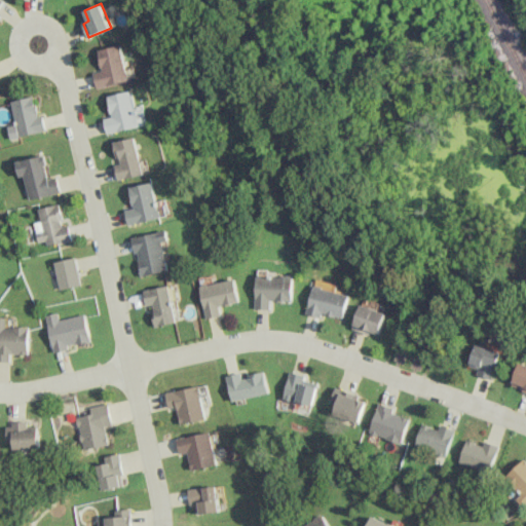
[(103,71),(96,72),(99,87),(129,80),(122,44),(98,49),(103,71)]
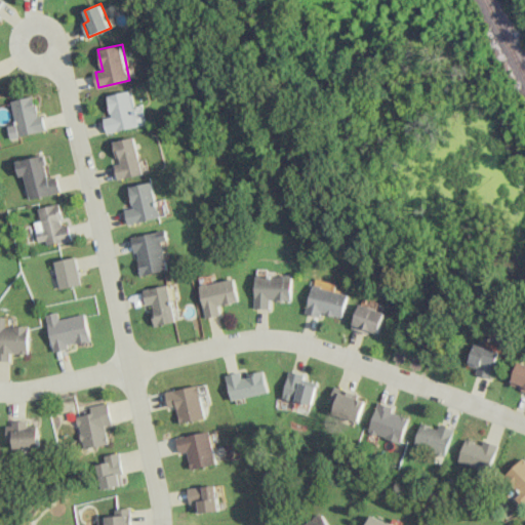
[(108,133),(140,125),(132,90),(108,95),(113,116),(105,118),(108,133)]
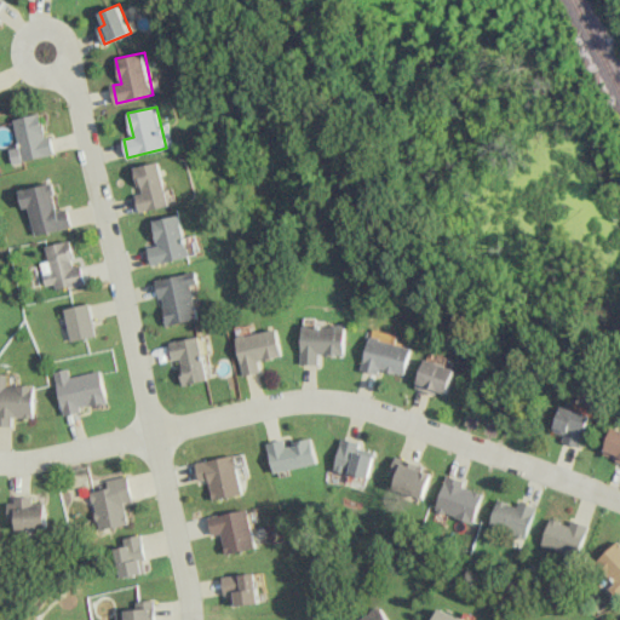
[(136,166),(141,193),(137,194),(139,211),(168,206),(161,161),(136,166)]
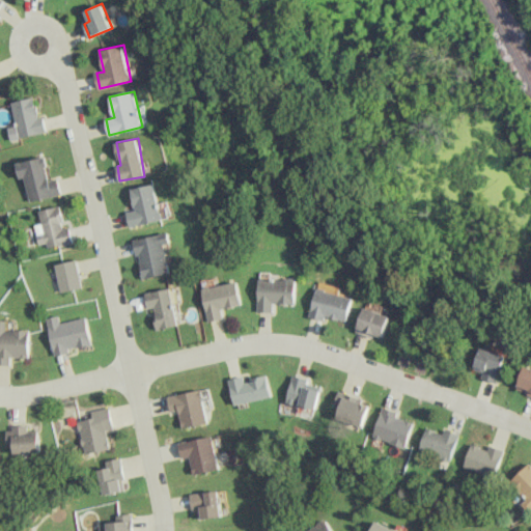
[(15,162),(18,177),(23,176),(28,201),(60,195),(57,178),(49,179),(45,157),(15,162)]
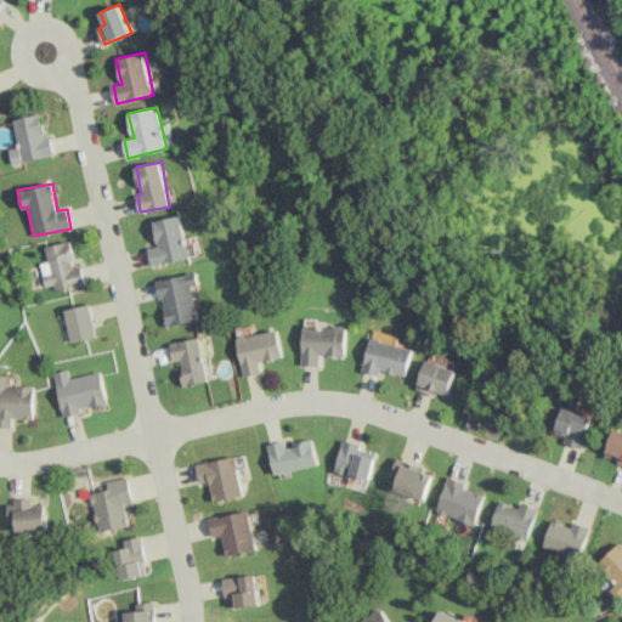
[(153,221),(158,246),(148,248),(152,266),(191,256),(180,215),(153,221)]
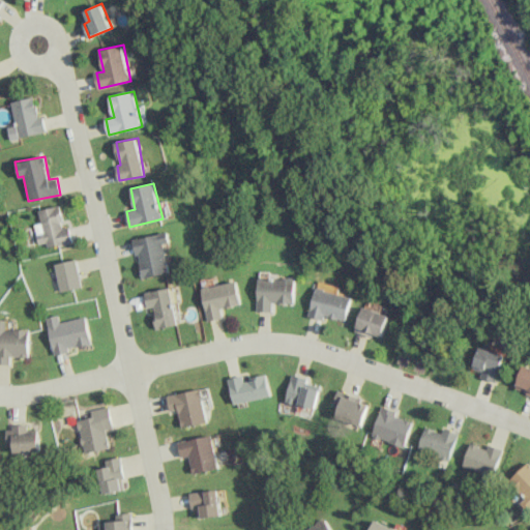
[(37,209),(40,223),(33,224),(38,247),(71,240),(68,226),(64,227),(60,205),(37,209)]
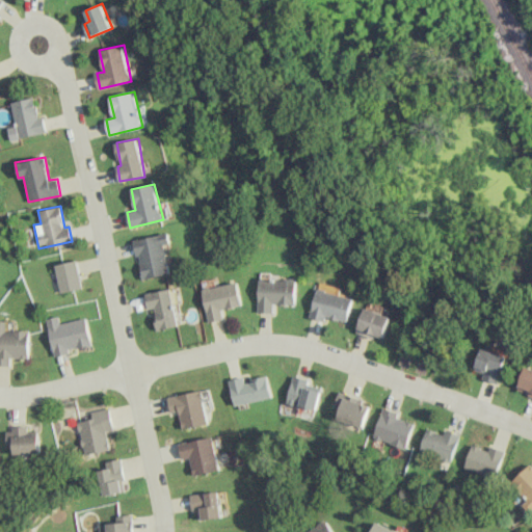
[(133,240),(142,280),(171,273),(164,245),(171,243),(168,232),(133,240)]
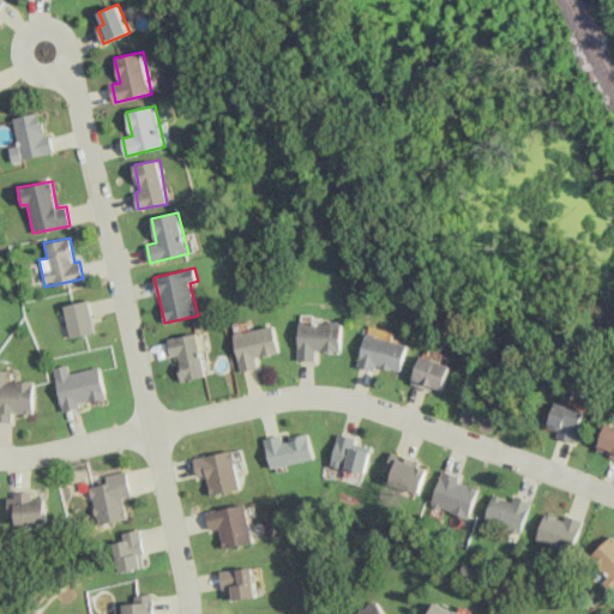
[(67,337),(94,333),(90,301),(64,304),(67,337)]
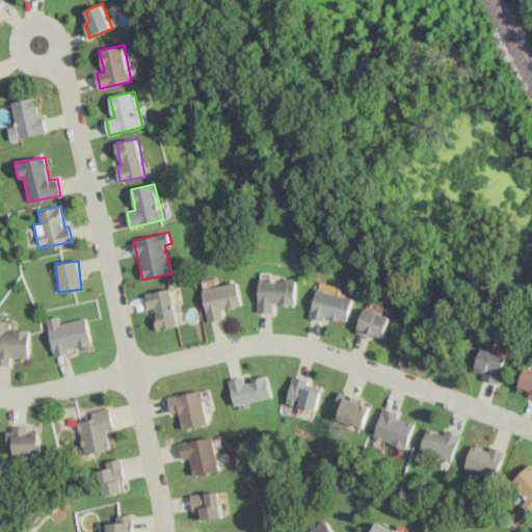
[(297,304),(297,278),(260,278),(260,313),(275,313),(275,303),(297,304)]
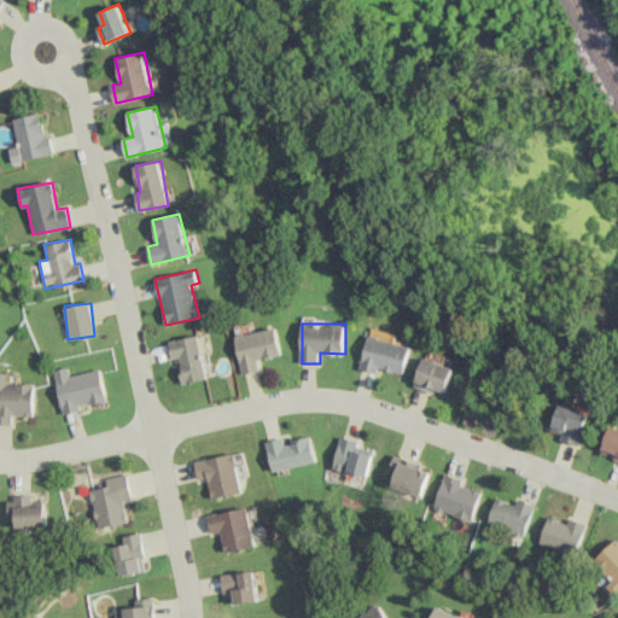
[(284,355),(278,326),(235,336),(244,374),(262,369),(260,360),(284,355)]
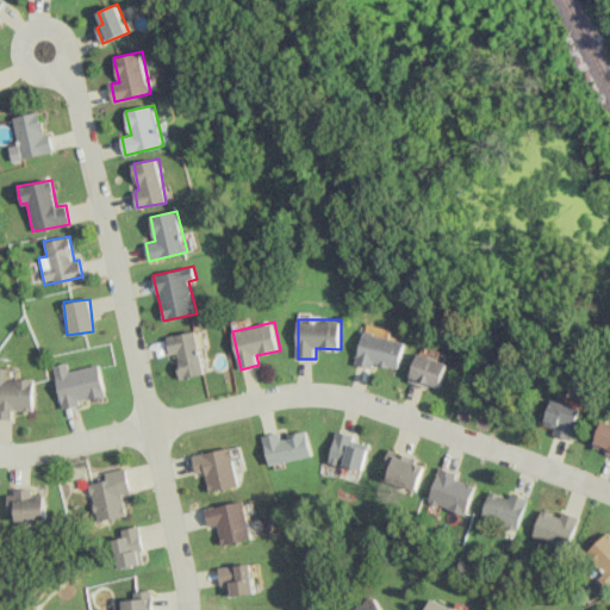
[(166,337),(170,355),(175,354),(181,379),(206,373),(195,330),(166,337)]
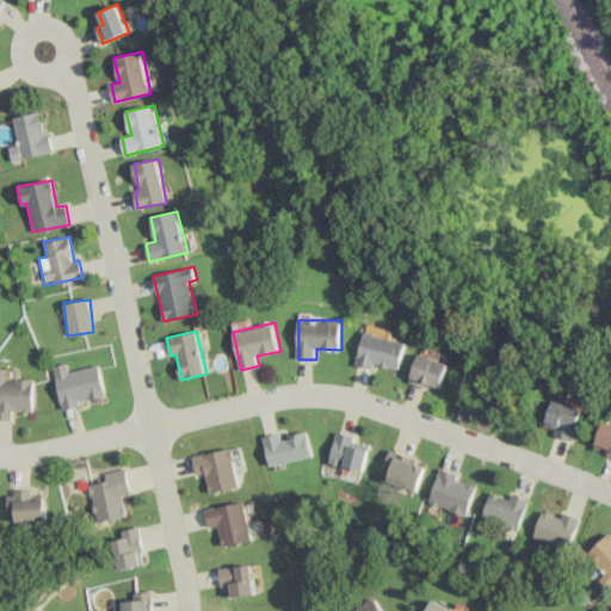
[(400,370),(406,340),(364,333),(358,363),(400,370)]
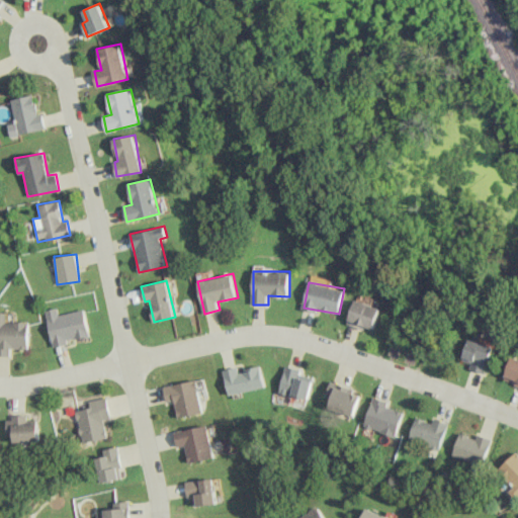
[(374,331),(380,307),(354,300),(348,324),(374,331)]
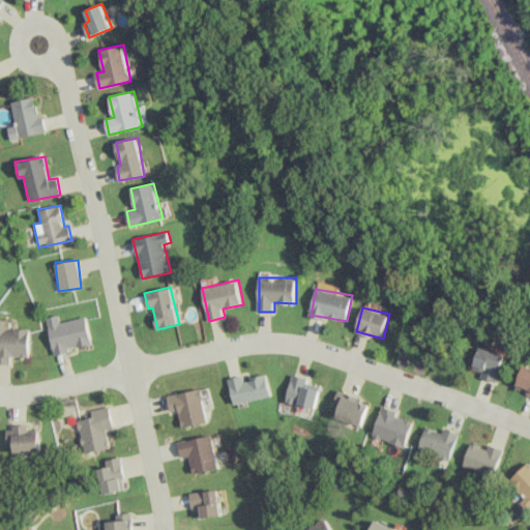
[(53,353),(91,345),(85,316),(59,322),(57,315),(45,317),(53,353)]
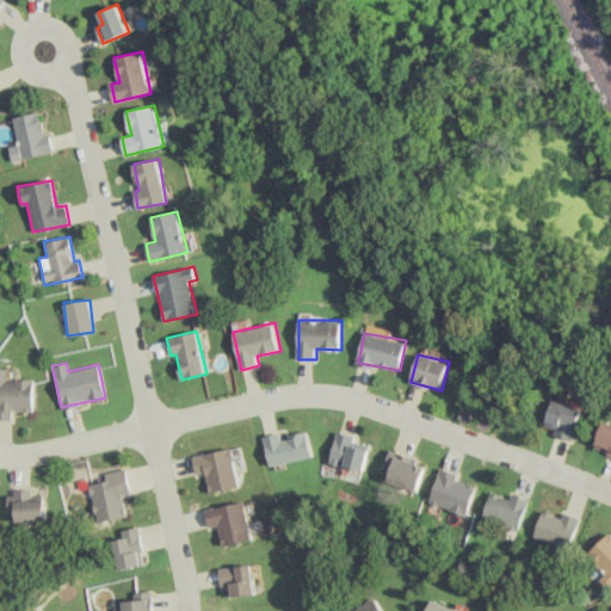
[(11,411),(32,412),(34,380),(5,378),(5,369),(0,368),(0,419),(11,420),(11,411)]
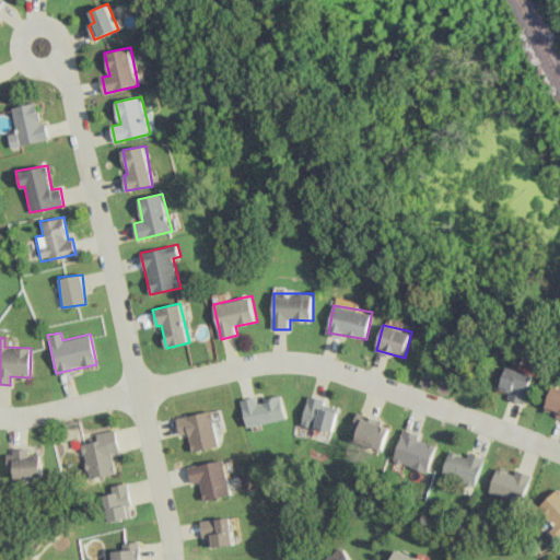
[(533,375),(506,366),(500,389),(510,393),(508,398),(524,404),(533,375)]
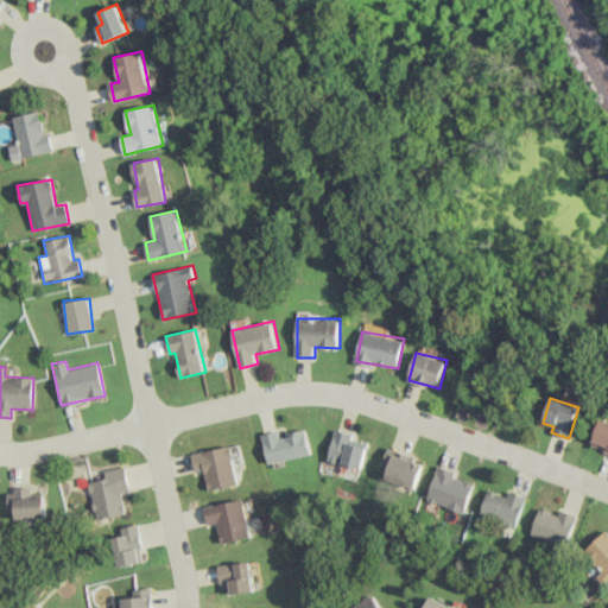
[(591,447),(607,451),(607,420),(600,418),(591,447)]
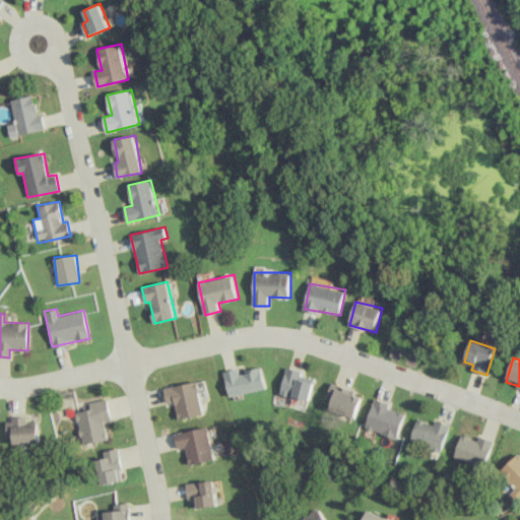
[(224,372),(231,397),(267,388),(262,368),(241,373),(240,368),(224,372)]
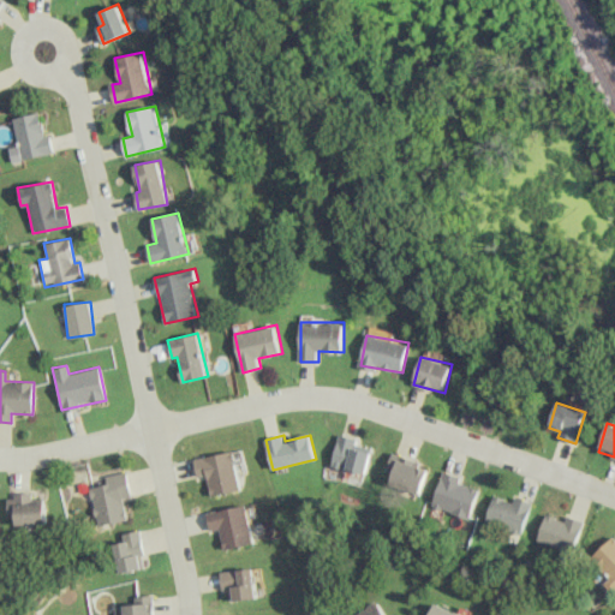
[(371,448),(353,446),(354,437),(336,435),(333,467),(368,472),(371,448)]
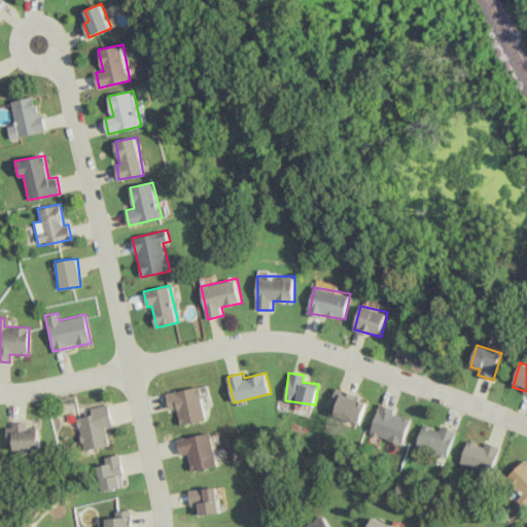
[(167,393),(170,410),(178,408),(181,425),(207,420),(201,386),(167,393)]
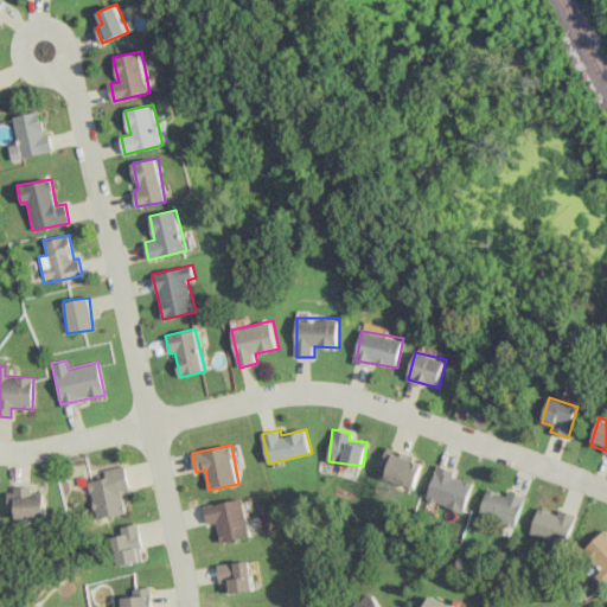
[(388,466),(384,475),(414,487),(423,464),(387,449),(382,462),(388,466)]
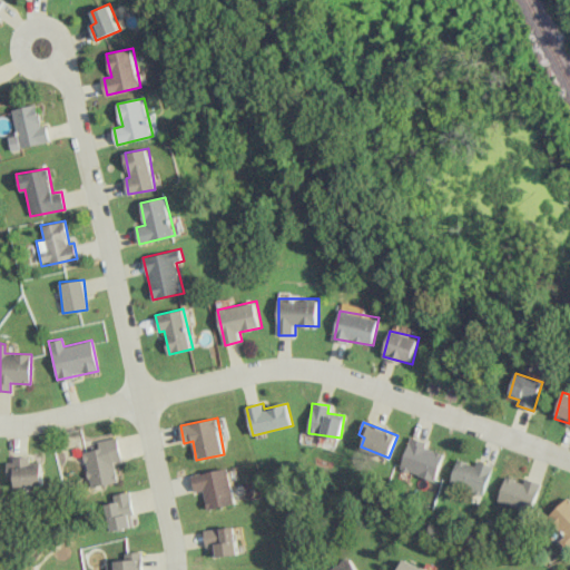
[(91,488),(118,481),(114,462),(123,460),(117,436),(81,444),(91,488)]
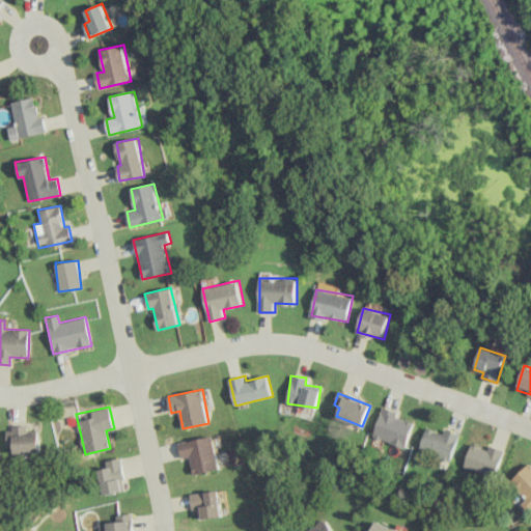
[(404,448),(414,422),(398,417),(399,413),(384,407),(372,436),(404,448)]
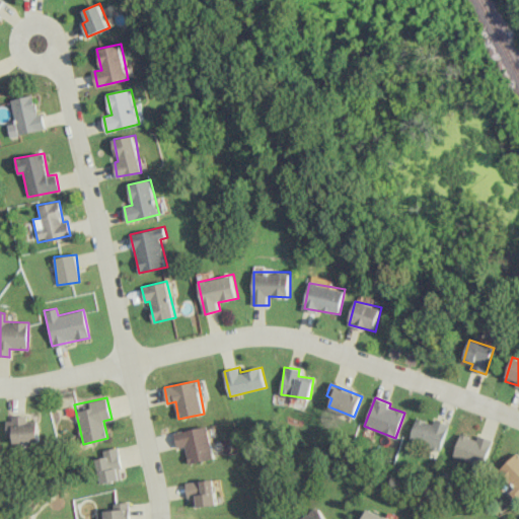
[(409,440),(439,450),(448,424),(434,419),(433,423),(417,418),(409,440)]
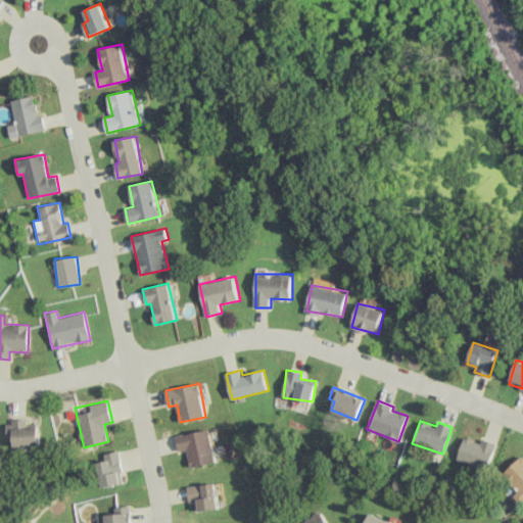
[(38,446),(38,427),(12,428),(12,446),(38,446)]
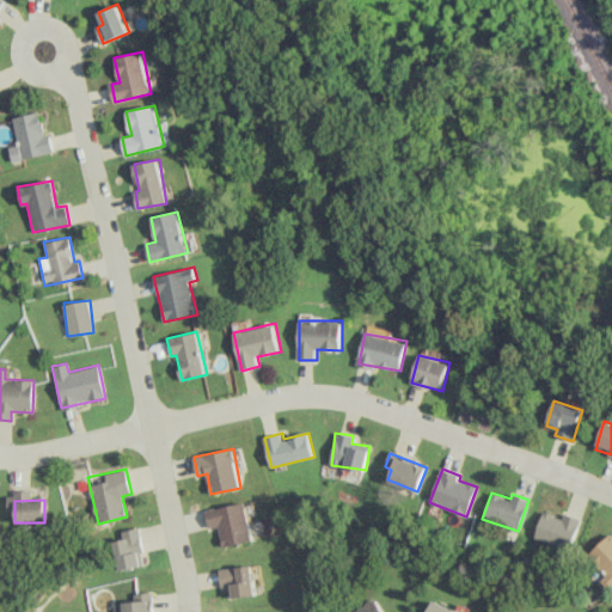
[(219,526),(224,546),(252,540),(245,502),(207,509),(210,528),(219,526)]
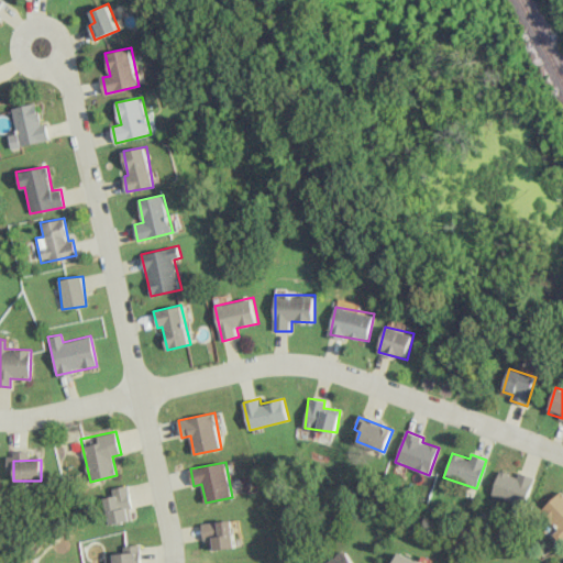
[(490,493),(514,503),(512,507),(521,510),(534,477),(517,471),(515,476),(500,471),(490,493)]
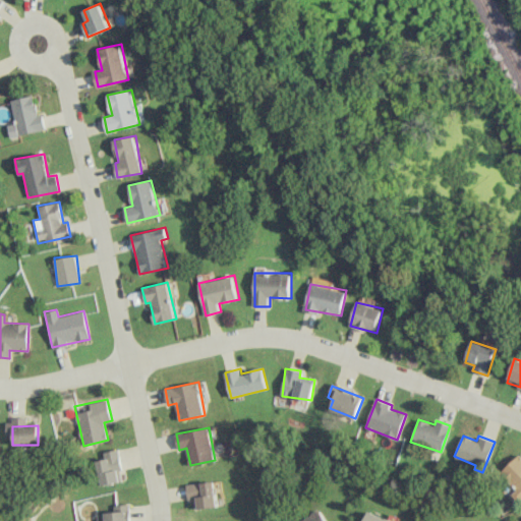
[(103,452),(105,458),(96,460),(101,485),(120,481),(118,471),(122,470),(118,449),(103,452)]
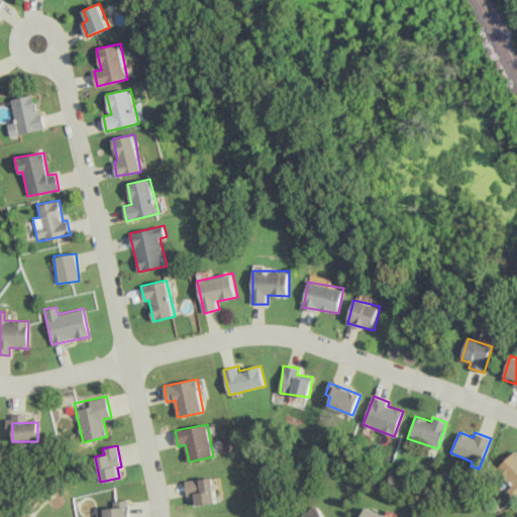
[(512,485),(506,491),(513,498),(516,494),(516,450),(516,449),(496,468),(512,485)]
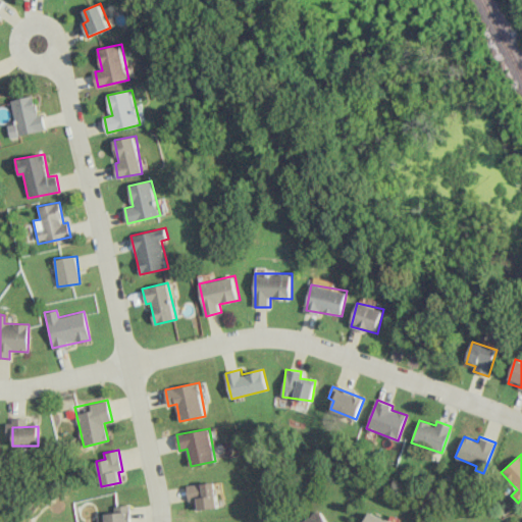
[(187,484),(189,501),(195,501),(195,510),(217,508),(215,482),(187,484)]
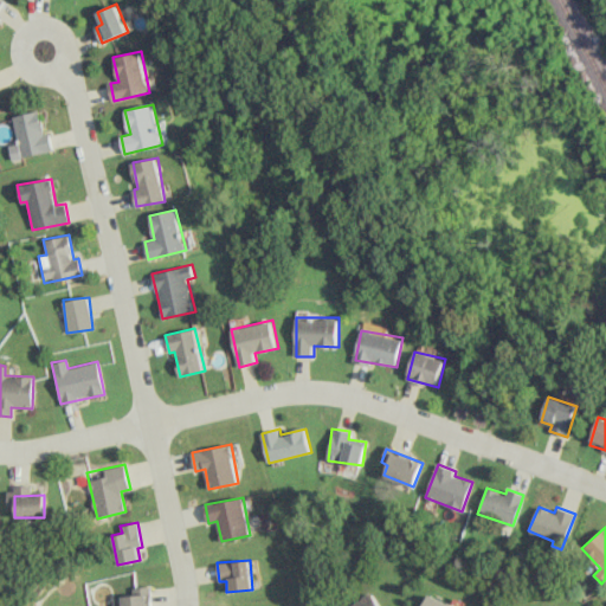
[(150,605),(150,599),(150,586),(133,587),(134,595),(111,595),(111,605),(117,605),(150,605)]
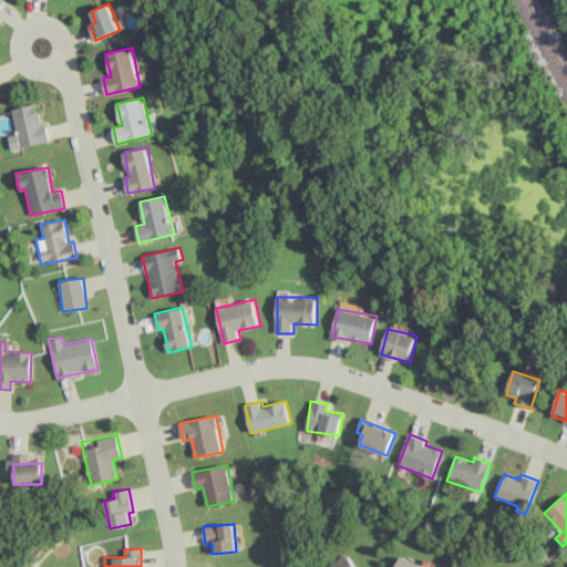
[(394,566),(429,566),(400,556),(394,566)]
